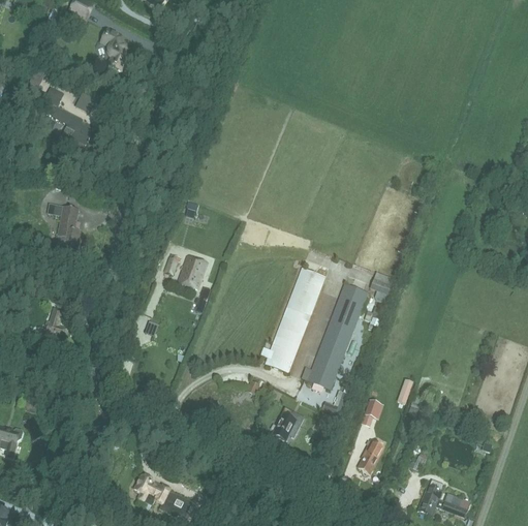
[(86,18),(91,10),(73,0),(69,7),(86,18)]
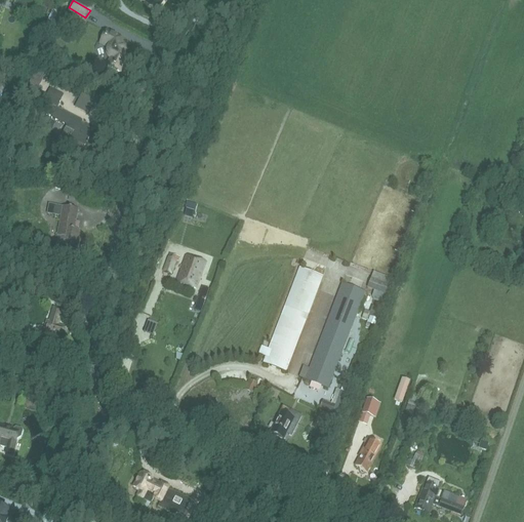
[(146,0),(158,8),(163,0),(146,0)]
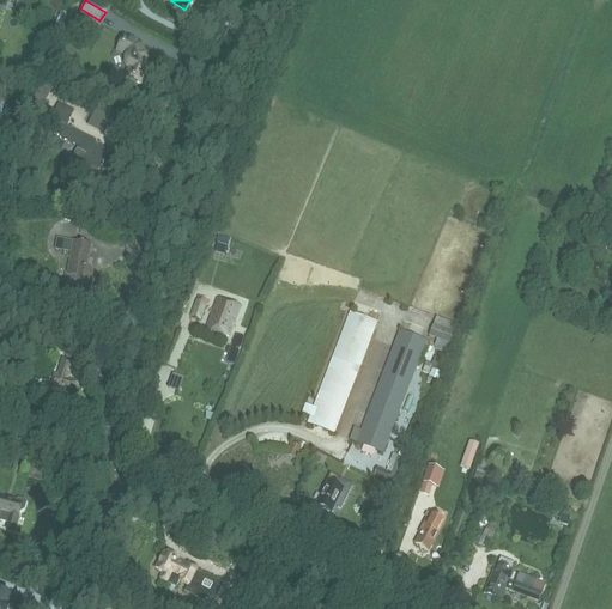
[(141,42),(126,34),(117,48),(127,53),(126,55),(126,59),(128,62),(131,65),(126,73),(140,80),(149,65),(141,42)]
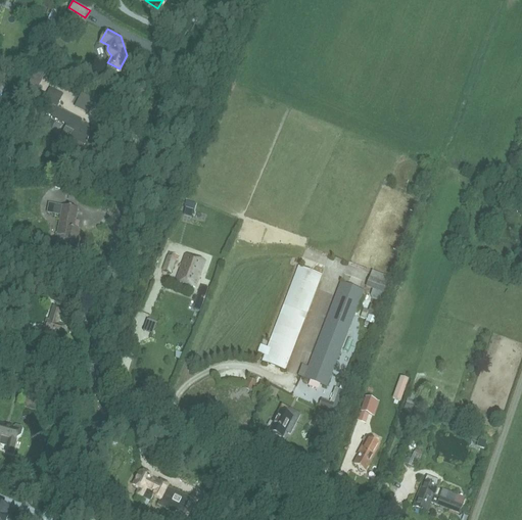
[(81,116),(57,105),(63,91),(51,85),(43,100),(51,104),(47,112),(67,123),(66,126),(75,129),(72,136),(76,138),(74,143),(83,147),(93,127),(80,121),(81,116)]
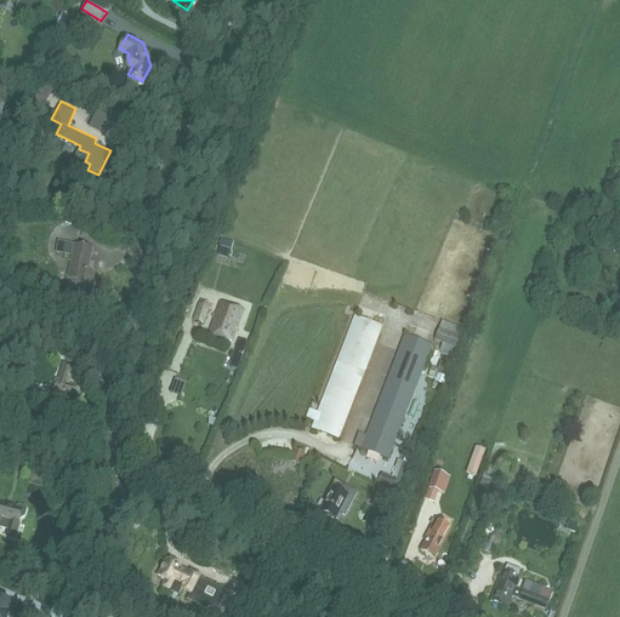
[(73,291),(91,295),(95,270),(89,269),(92,244),(58,239),(57,250),(72,252),(68,275),(70,276),(68,290),(74,290),(73,291)]
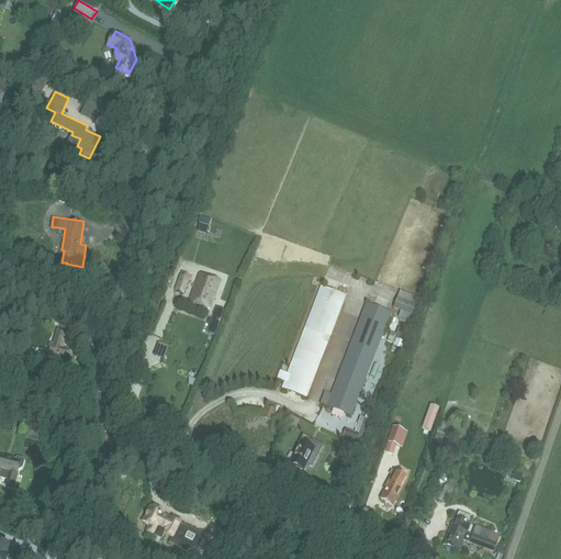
[(199,228),(208,231),(211,223),(202,221),(199,228)]
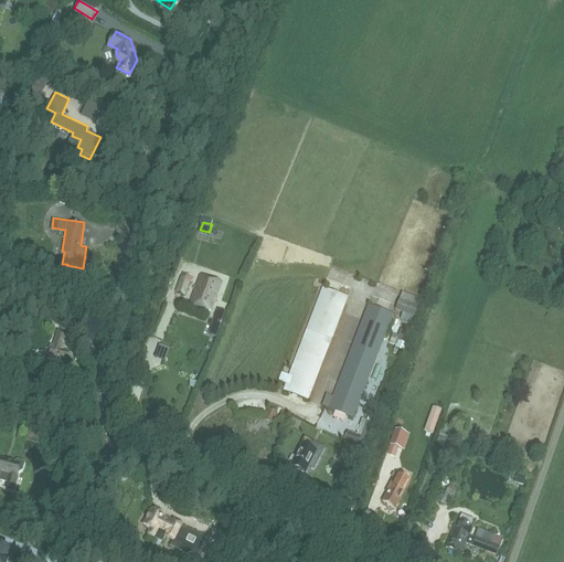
[(203,243),(192,239),(185,258),(197,263),(203,243)]
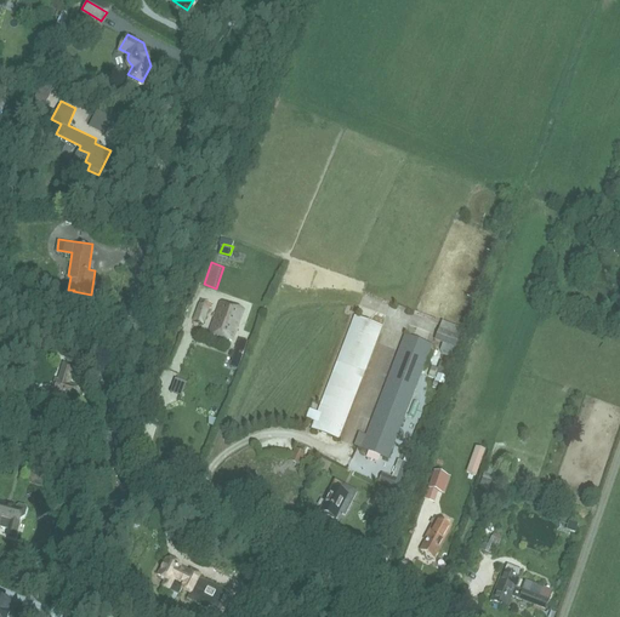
[(199,300),(193,318),(204,321),(210,306),(211,306),(214,301),(205,298),(204,302),(199,300)]
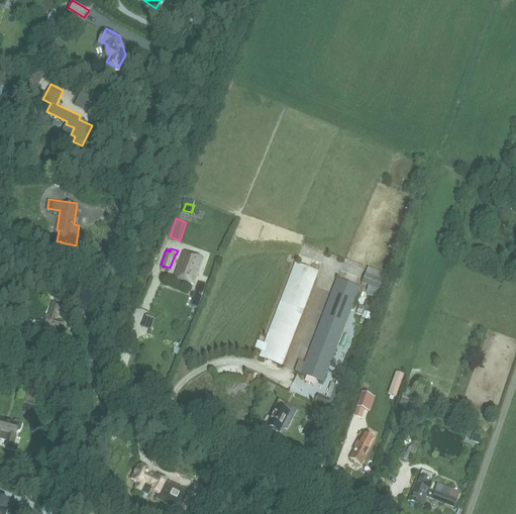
[(204,255),(183,249),(175,275),(195,282),(204,255)]
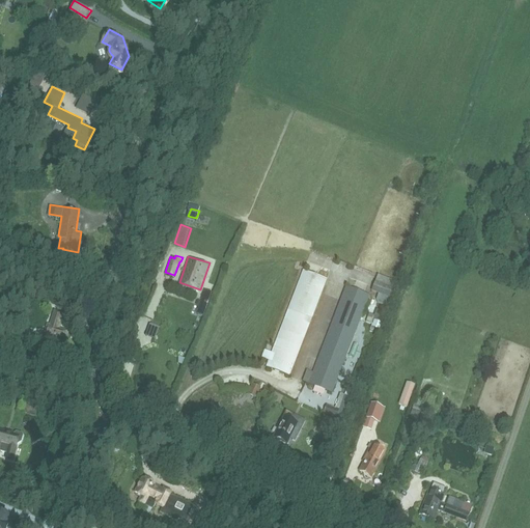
[(267,364),(289,372),(327,277),(304,268),(267,364)]
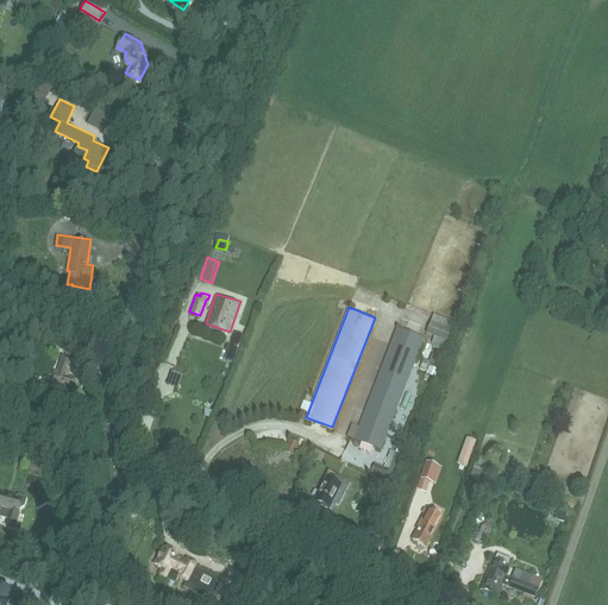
[(444,319),(436,340),(444,344),(451,321),(444,319)]
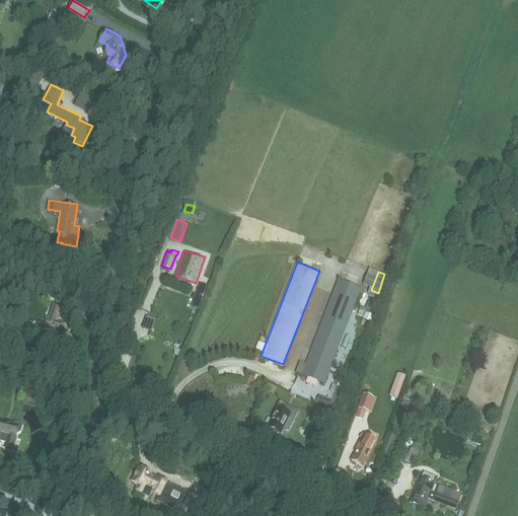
[(31,277),(40,290),(47,286),(39,273),(31,277)]
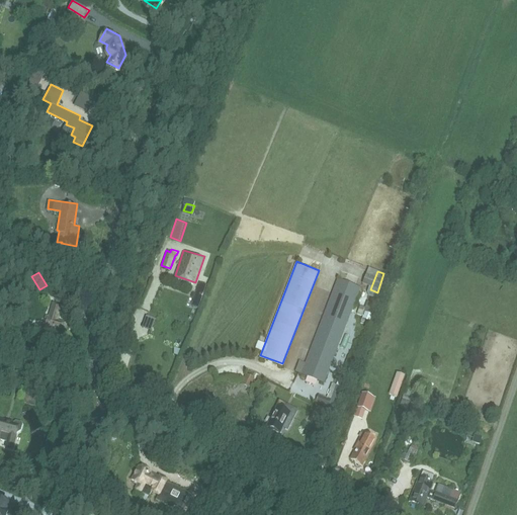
[(302,371),(325,380),(361,286),(338,277),(304,365),(298,362),(295,368),(302,371)]
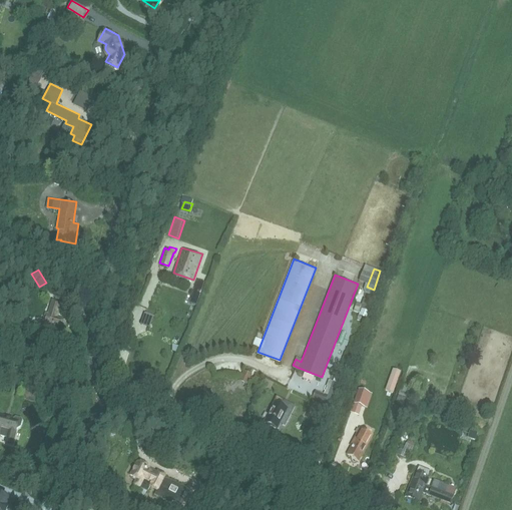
[(193,285),(190,293),(197,295),(199,287),(193,285)]
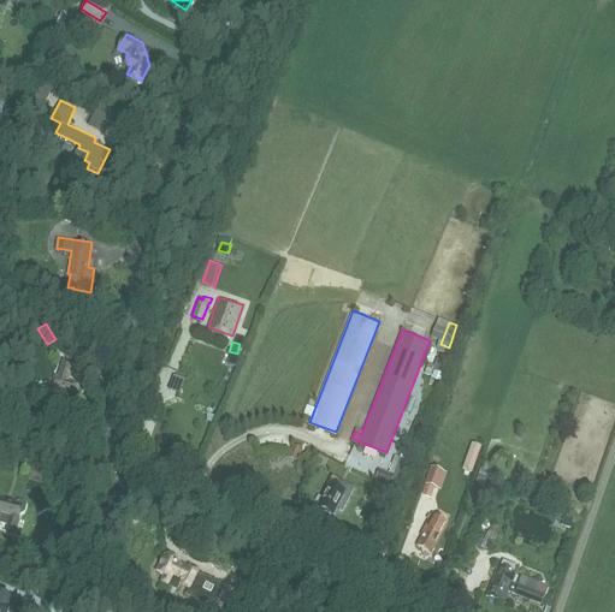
[(64,390),(75,392),(77,382),(67,380),(74,361),(64,358),(58,373),(55,373),(51,387),(64,391),(64,390)]
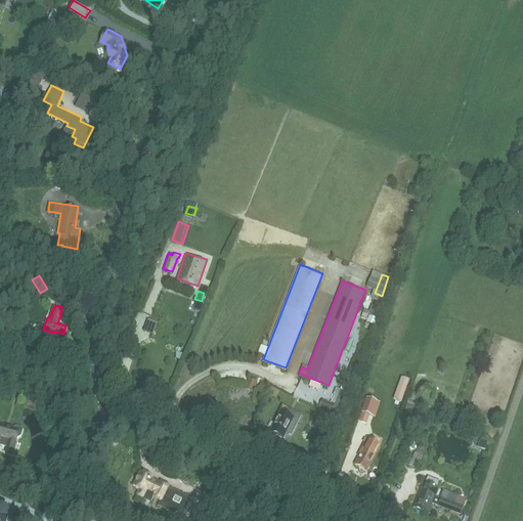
[(367,317),(366,319),(375,322),(377,316),(374,314),(369,313),(367,312),(369,309),(364,307),(361,315),(367,317)]
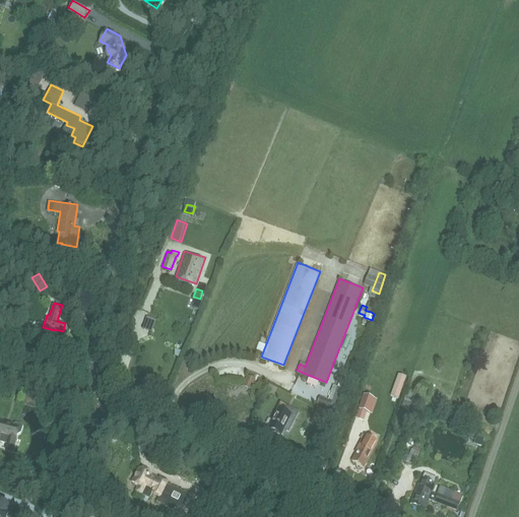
[(152,308),(148,319),(157,323),(161,312),(152,308)]
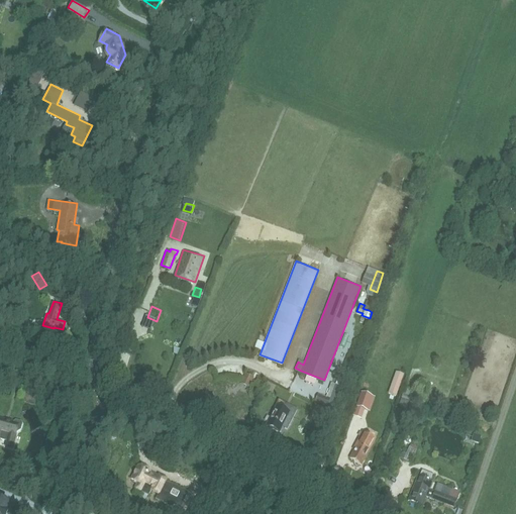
[(246,370),(240,381),(249,385),(254,375),(246,370)]
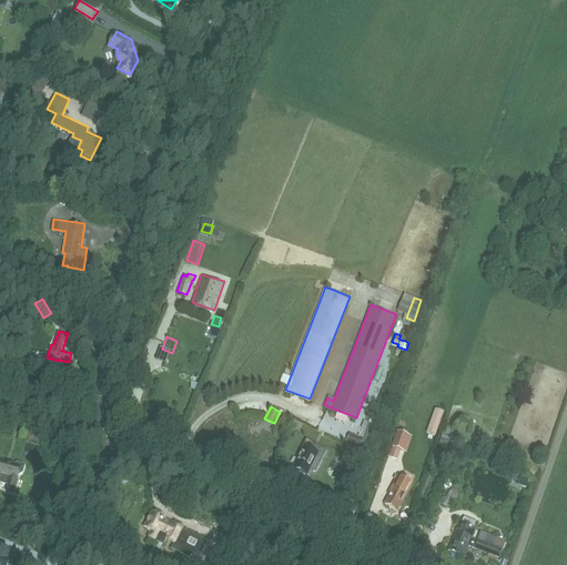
[(436,432),(444,411),(435,407),(427,429),(436,432)]
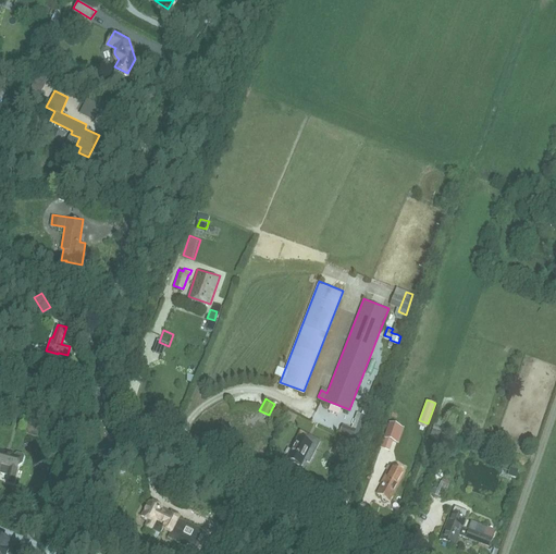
[(358,439),(369,405),(366,403),(362,413),(360,411),(358,417),(355,416),(353,425),(343,421),(340,431),(351,435),(349,441),(354,442),(355,438),(358,439)]
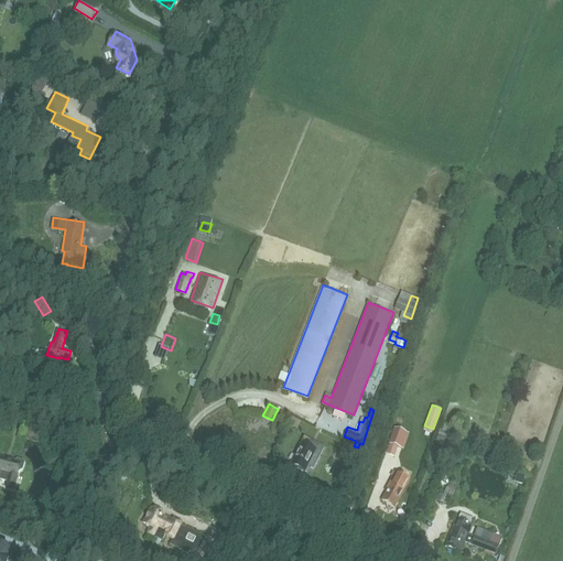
[(439,431),(446,434),(448,434),(453,422),(443,419),(439,431)]
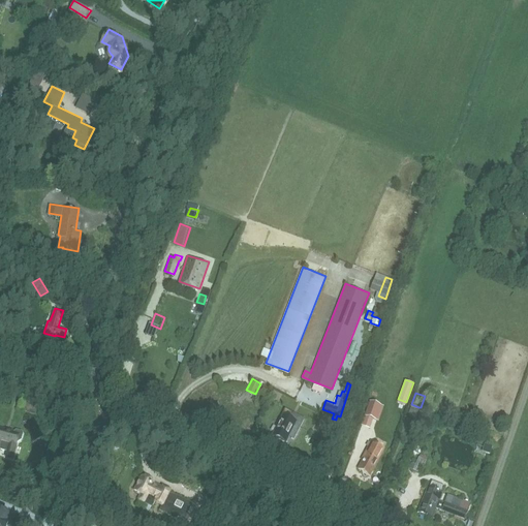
[(364,413),(373,416),(378,401),(369,398),(364,413)]
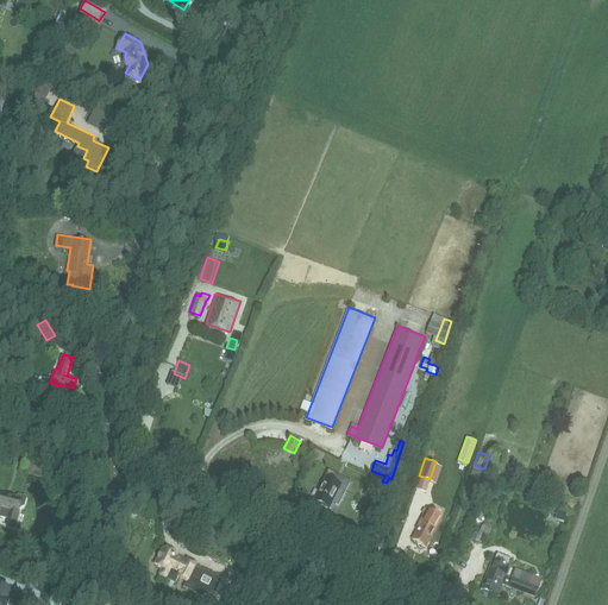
[(314,498),(330,506),(343,483),(326,474),(314,498)]
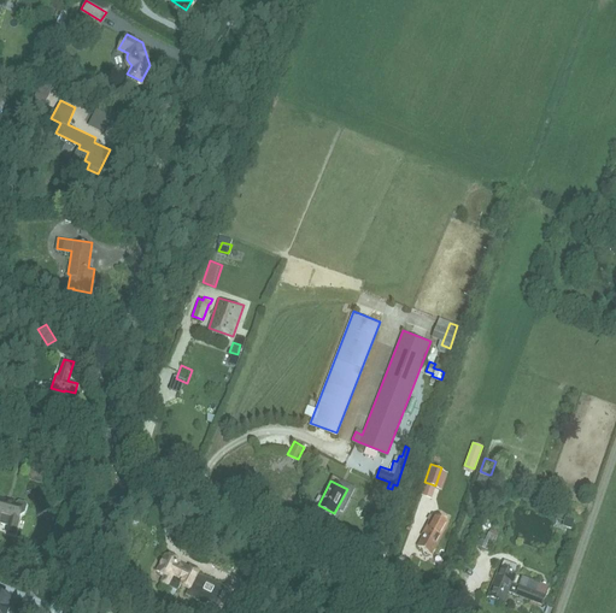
[(0,495),(0,520),(0,519),(10,522),(10,524),(17,526),(21,511),(23,511),(24,510),(27,501),(25,500),(19,499),(17,500),(17,501),(13,500),(13,499),(0,495)]
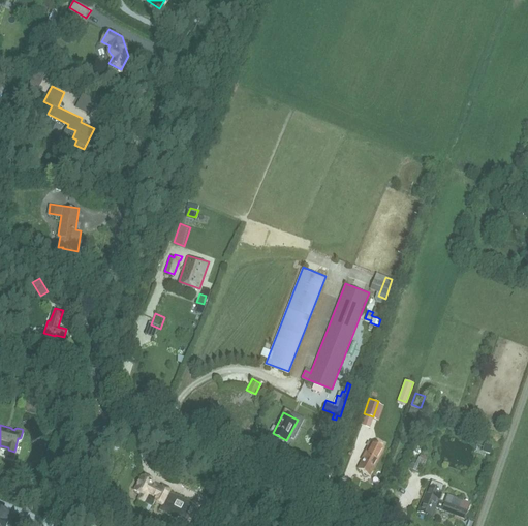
[(371,473),(378,459),(385,446),(372,439),(362,458),(363,459),(359,467),(371,473)]
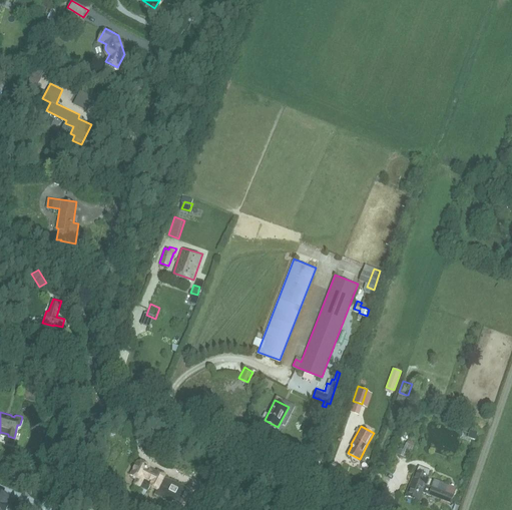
[(406,441),(401,453),(409,457),(414,445),(406,441)]
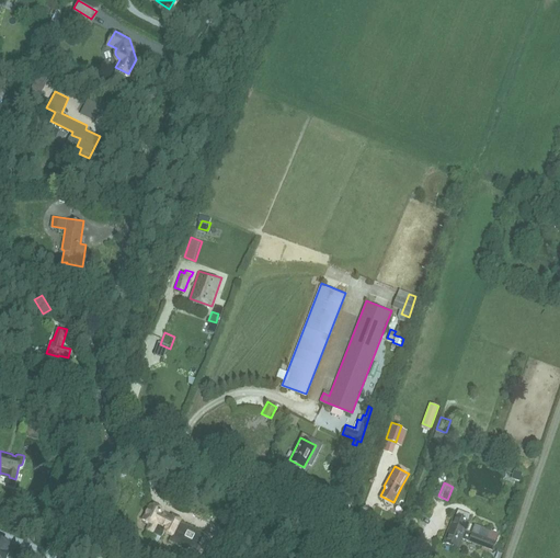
[(181,520),(181,517),(151,503),(144,519),(150,522),(148,527),(162,535),(166,528),(172,533),(169,538),(187,548),(189,546),(196,549),(194,553),(205,557),(217,535),(206,530),(205,532),(181,520)]
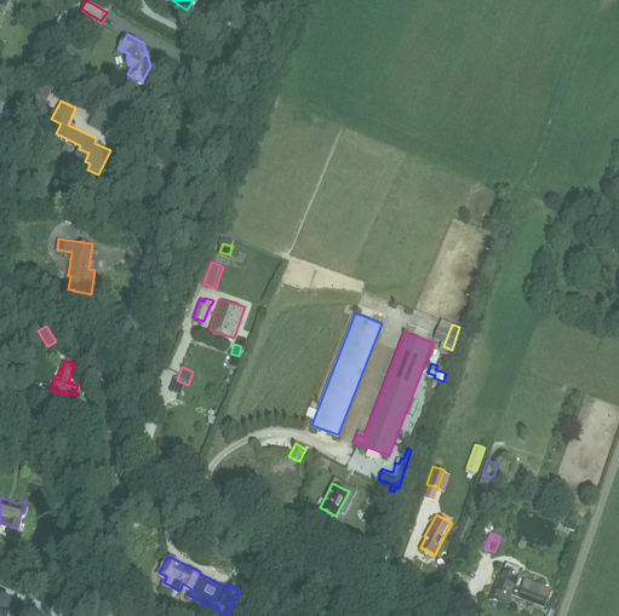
[(515,585),(520,574),(503,568),(491,598),(496,599),(494,600),(496,603),(500,604),(502,604),(503,603),(508,604),(513,592),(519,594),(517,596),(536,602),(540,587),(548,589),(549,586),(542,583),(543,582),(523,575),(521,580),(523,580),(521,587),(515,585)]
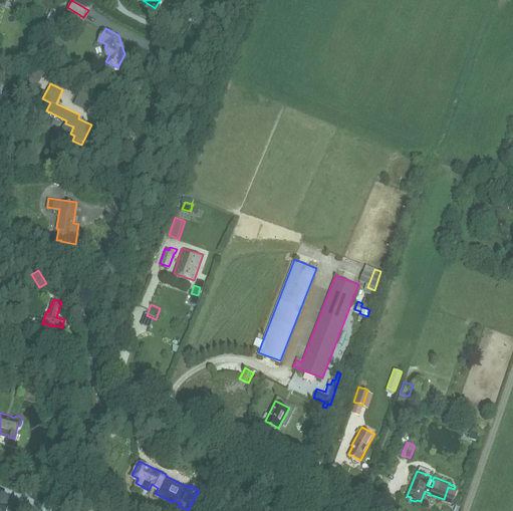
[(4,510),(11,496),(0,491),(0,510),(4,510)]
